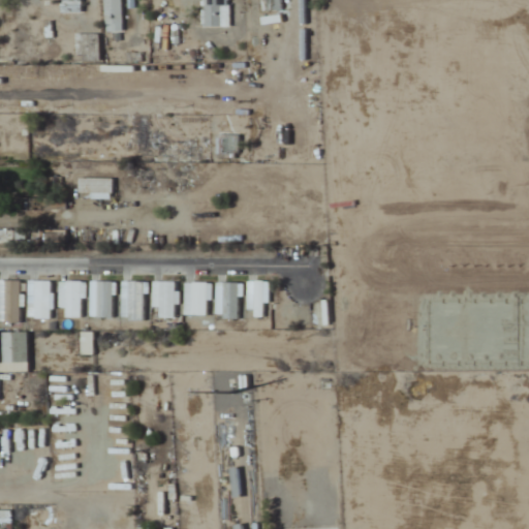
[(82,12),(81,0),(61,0),(62,12),(82,12)]
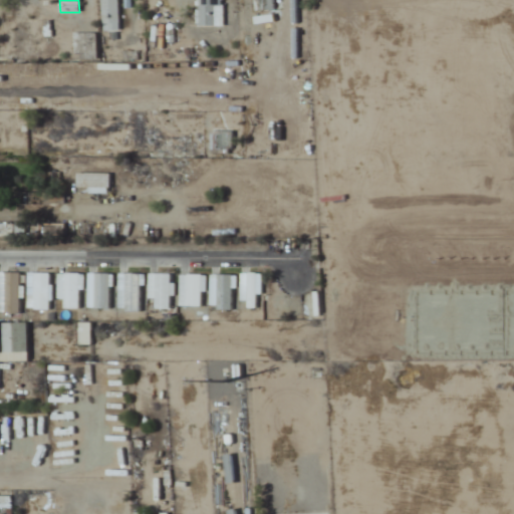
[(101,0),(101,31),(118,31),(117,0),(101,0)]
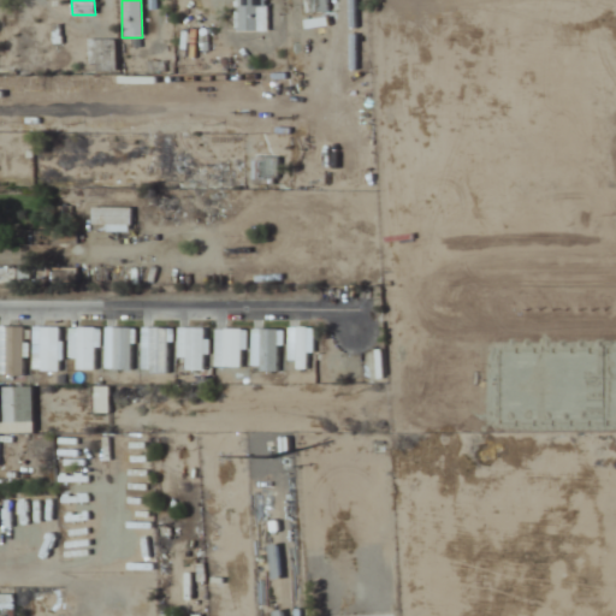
[(267,31),(266,0),(237,0),(237,31),(267,31)]
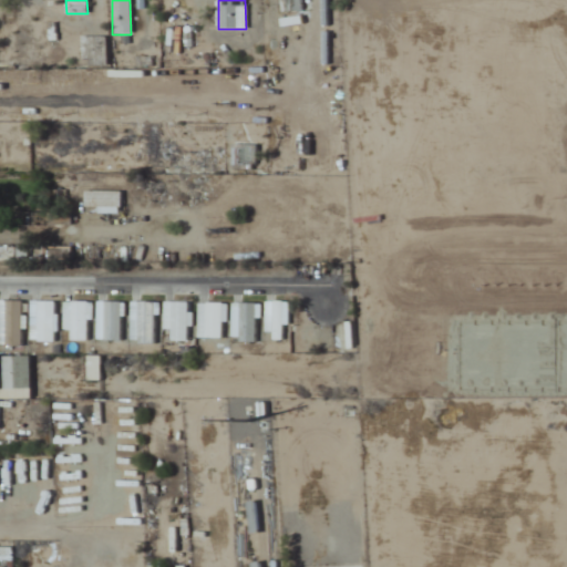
[(278,0),(280,12),(311,8),(310,0),(278,0)]
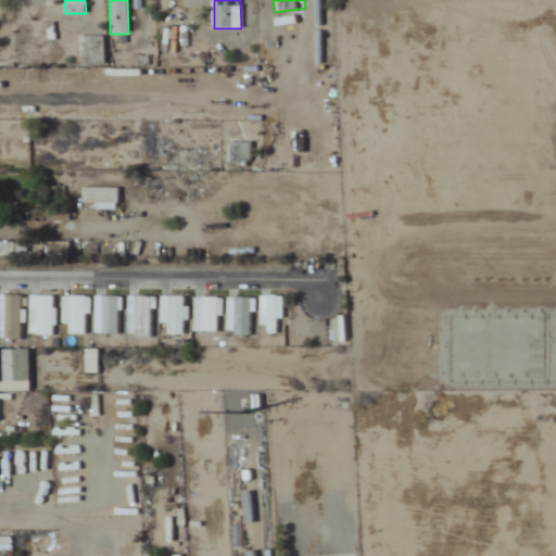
[(140,159),(154,160),(154,124),(141,123),(140,159)]
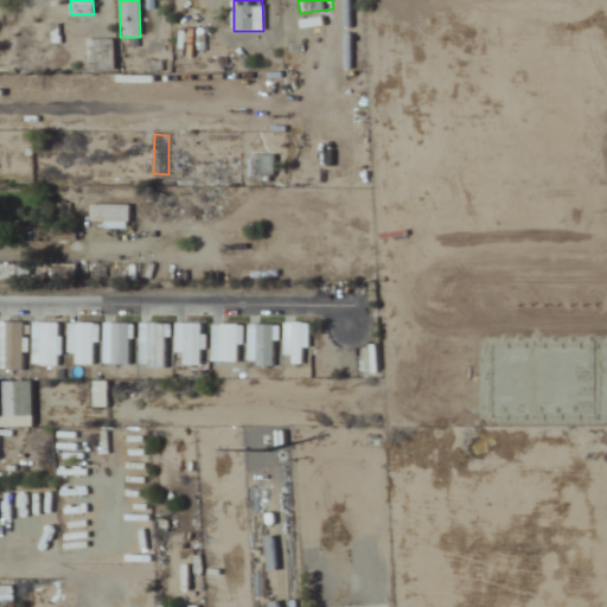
[(274,178),(274,154),(248,154),(248,178),(274,178)]
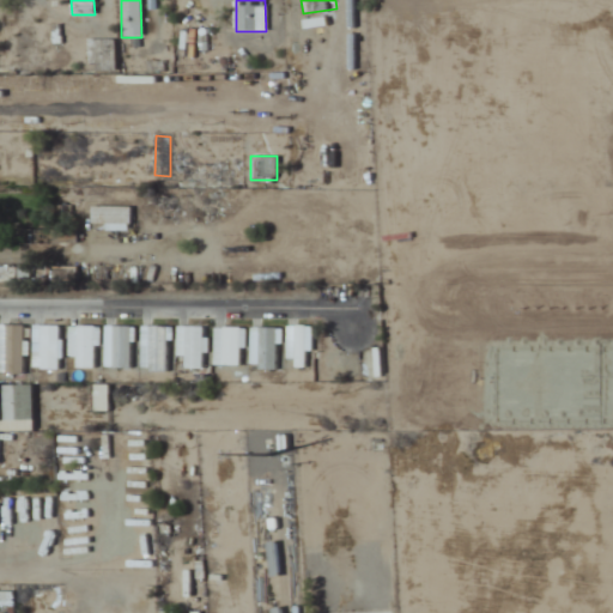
[(223,164),(193,164),(193,182),(223,182),(223,164)]
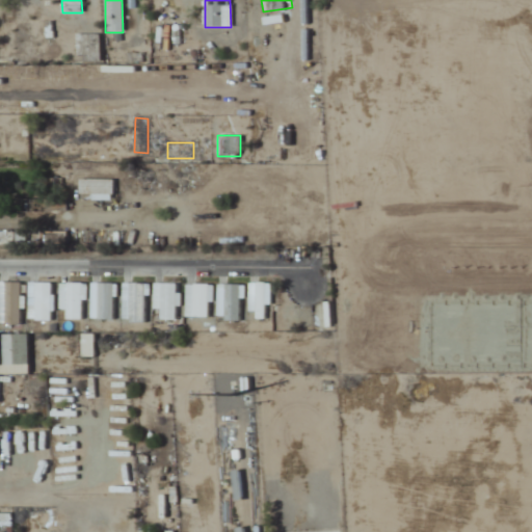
[(112,179),(79,179),(79,194),(90,194),(90,201),(112,201),(112,179)]
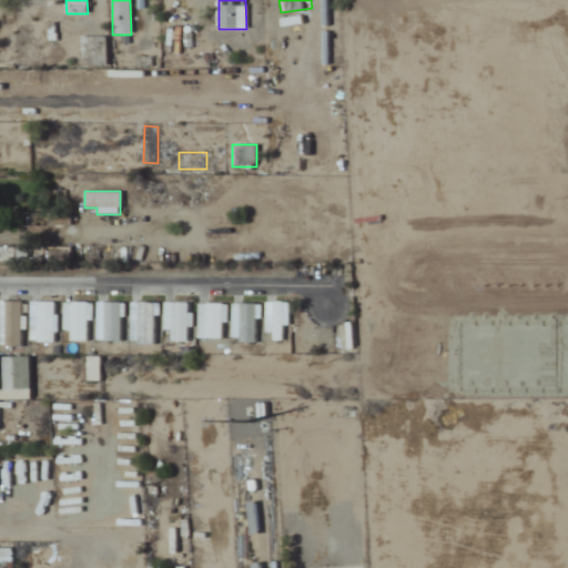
[(0,261),(27,261),(27,246),(0,246),(0,261)]
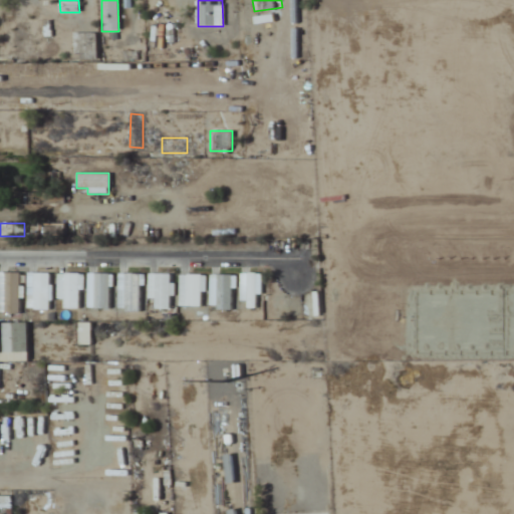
[(20,273),(0,272),(0,313),(20,313),(20,273)]
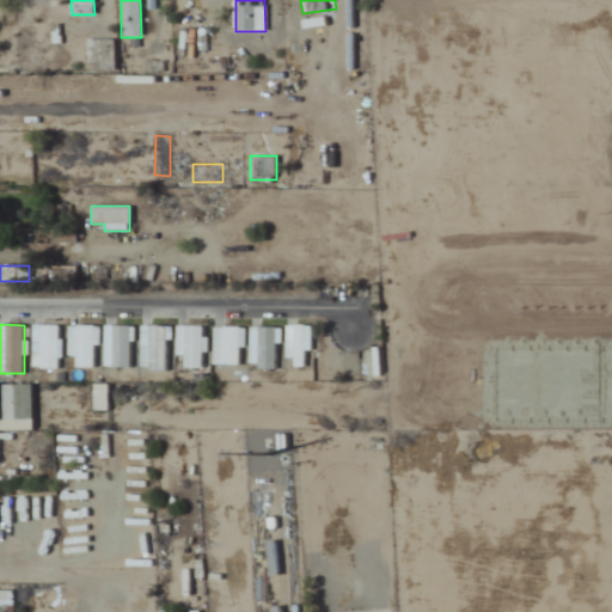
[(59,325),(34,325),(34,369),(59,369),(59,325)]
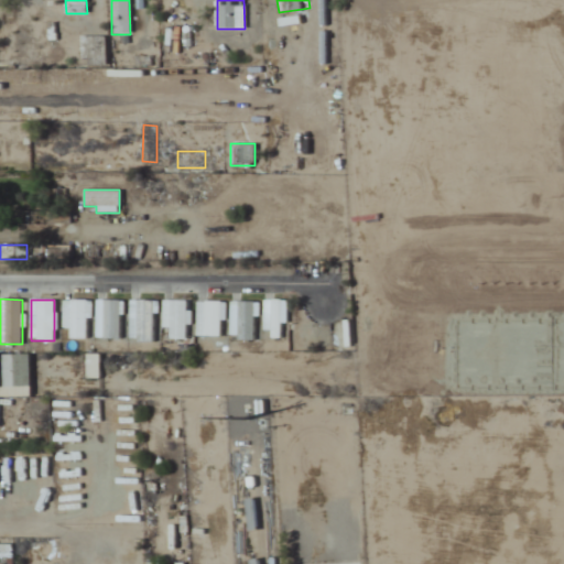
[(87,338),(87,300),(65,300),(65,328),(69,328),(69,338),(87,338)]
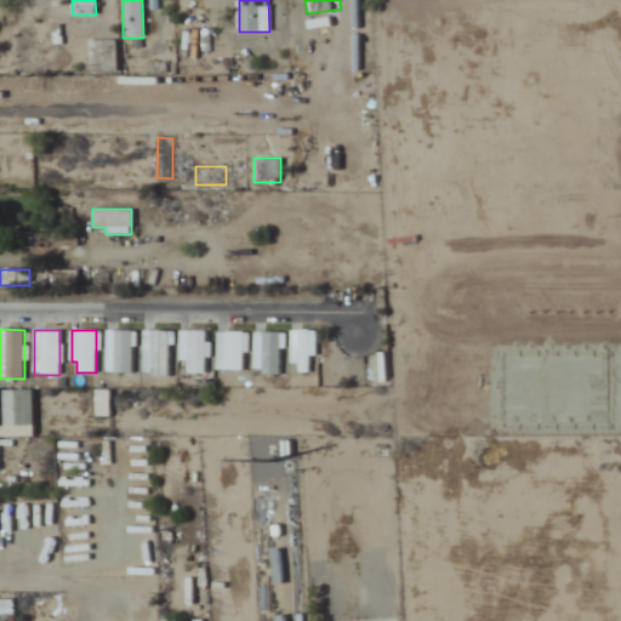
[(107,330),(107,372),(134,372),(134,330),(107,330)]
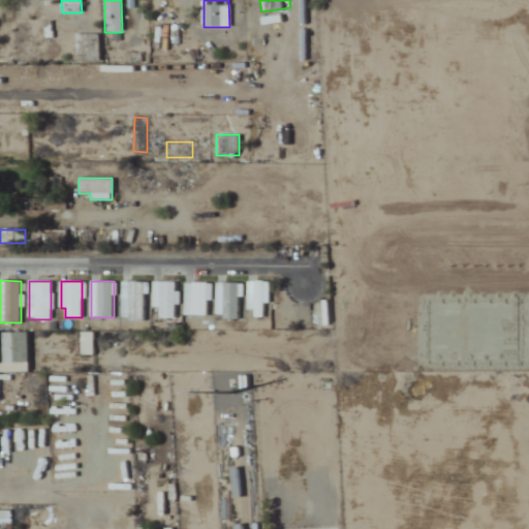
[(145,321),(145,281),(122,281),(122,321),(145,321)]
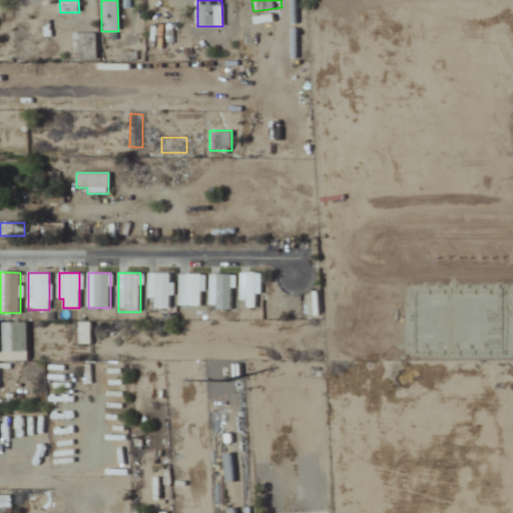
[(148,299),(154,299),(154,309),(170,309),(170,273),(148,273),(148,299)]
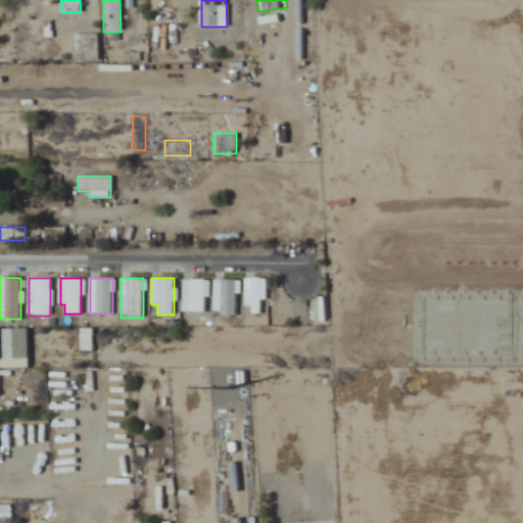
[(266,278),(246,278),(246,291),(249,291),(249,314),(260,314),(260,300),(266,300),(266,278)]
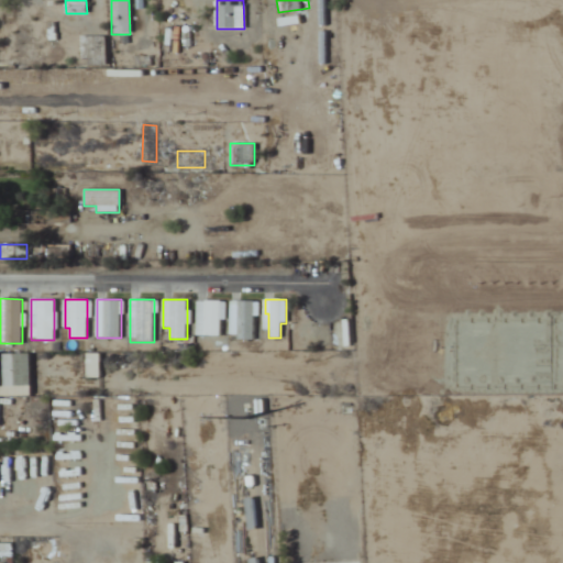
[(221,335),(221,301),(198,301),(198,335),(221,335)]
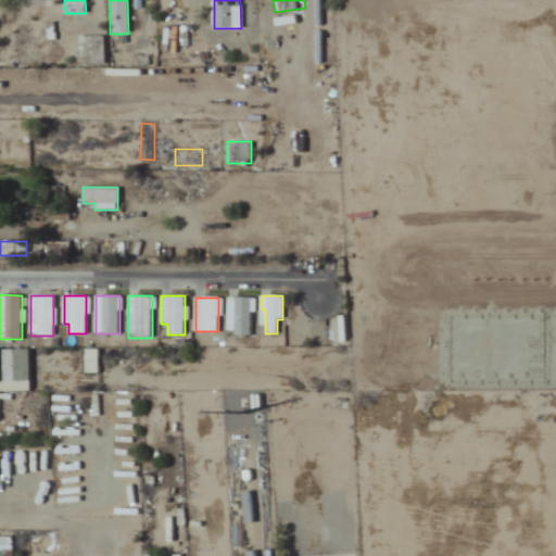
[(251,333),(251,298),(228,298),(228,333),(251,333)]
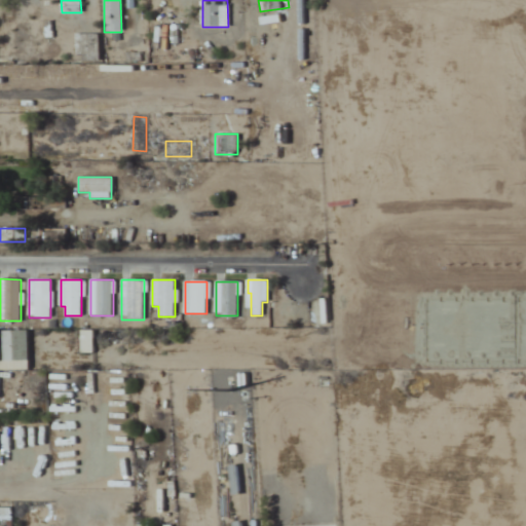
[(0,371),(29,371),(28,331),(0,330),(0,371)]
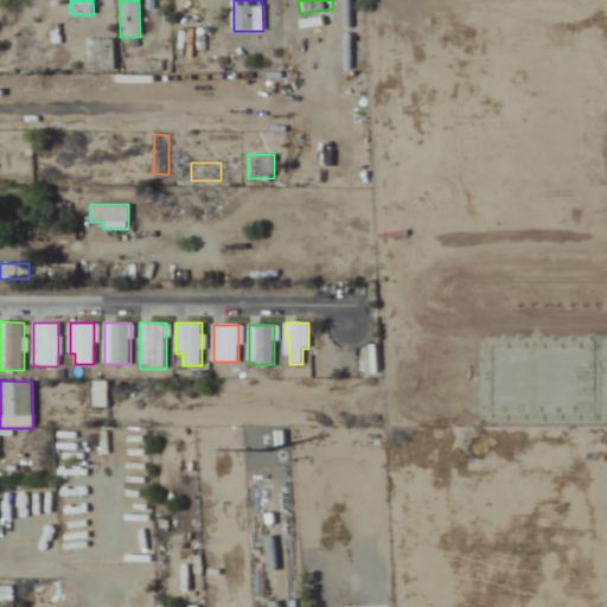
[(94,408),(107,408),(107,381),(94,381),(94,408)]
